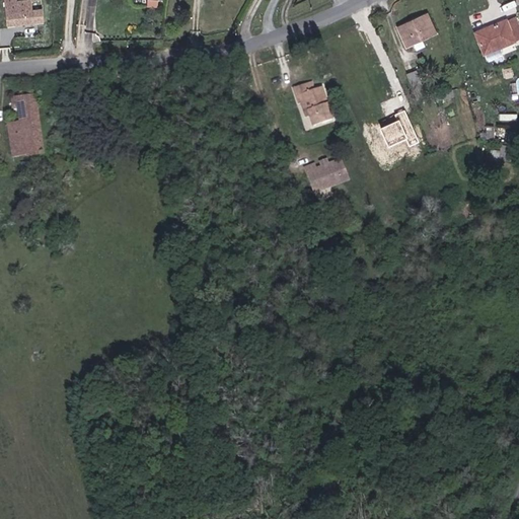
[(45,22),(43,9),(31,10),(30,0),(16,2),(15,0),(4,0),(7,25),(45,22)]
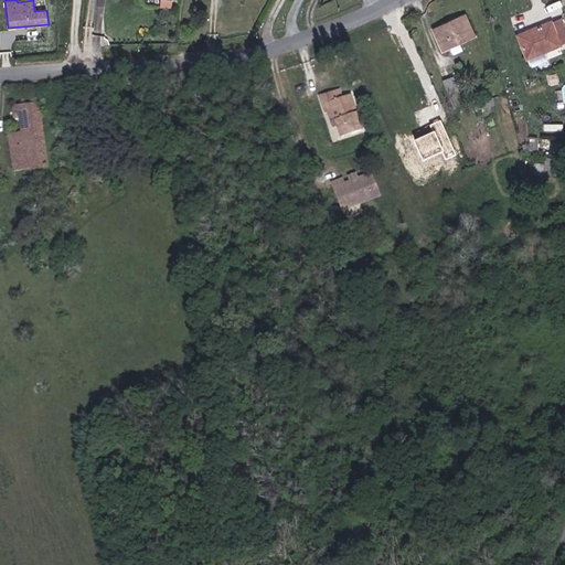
[(475,36),(465,16),(433,29),(443,51),(475,36)]
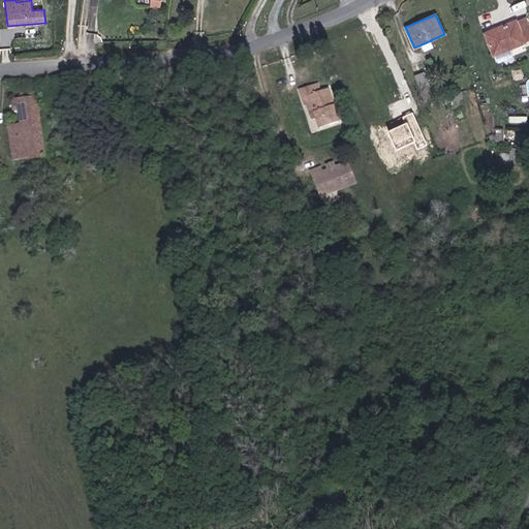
[(528,26),(526,18),(485,34),(494,56),(528,41),(528,26)]
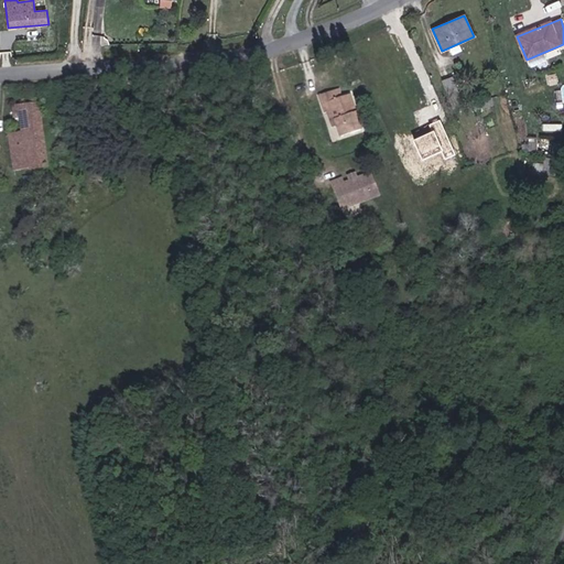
[(458,90),(453,77),(442,82),(447,95),(458,90)]
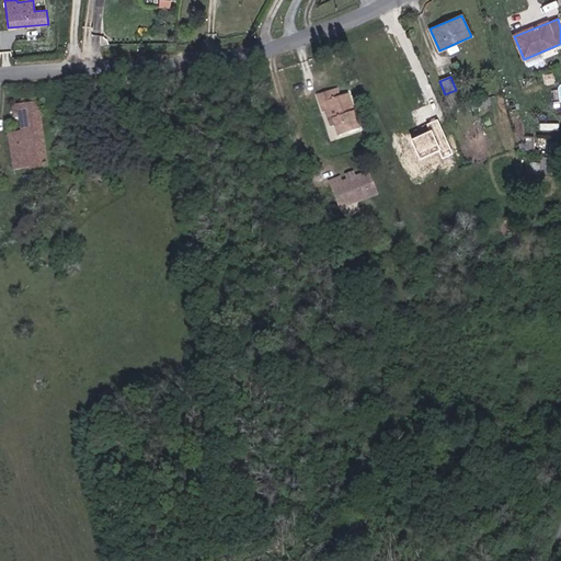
[(361,130),(348,94),(340,98),(334,100),(331,91),(317,95),(323,113),(325,113),(330,112),(334,126),(338,138),(361,130)]
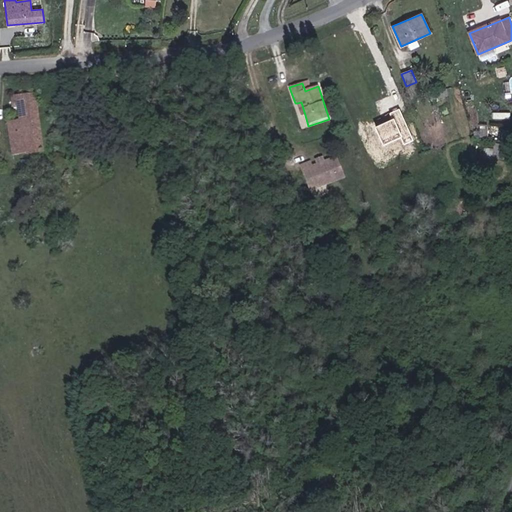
[(429,100),(446,95),(444,90),(428,95),(429,100)]
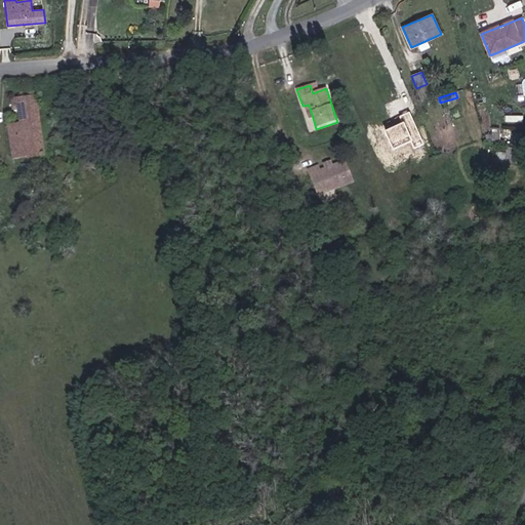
[(44,154),(36,95),(11,98),(12,110),(18,109),(21,123),(8,125),(12,158),(44,154)]
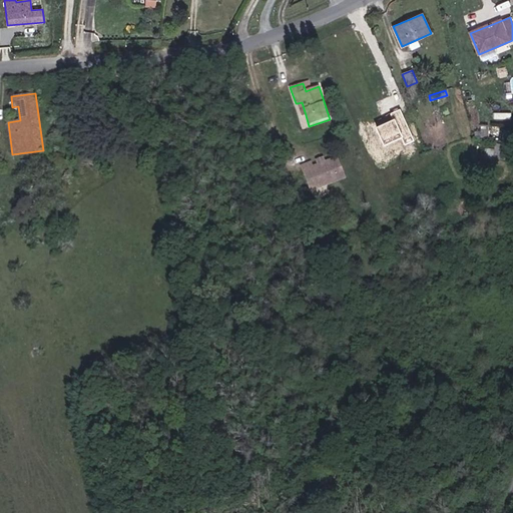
[(306,115),(302,102),(298,103),(302,117),(306,115)]
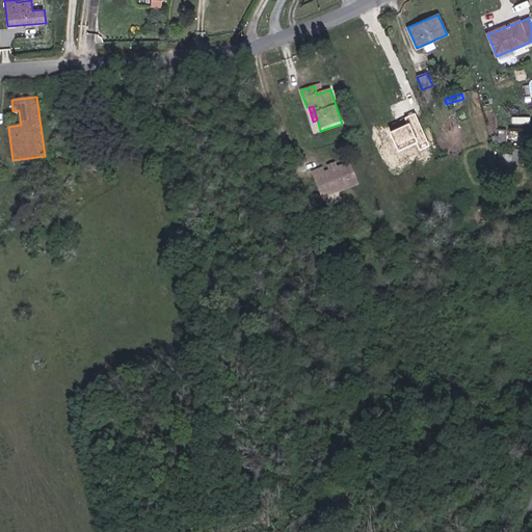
[(504,154),(503,168),(528,169),(529,155),(504,154)]
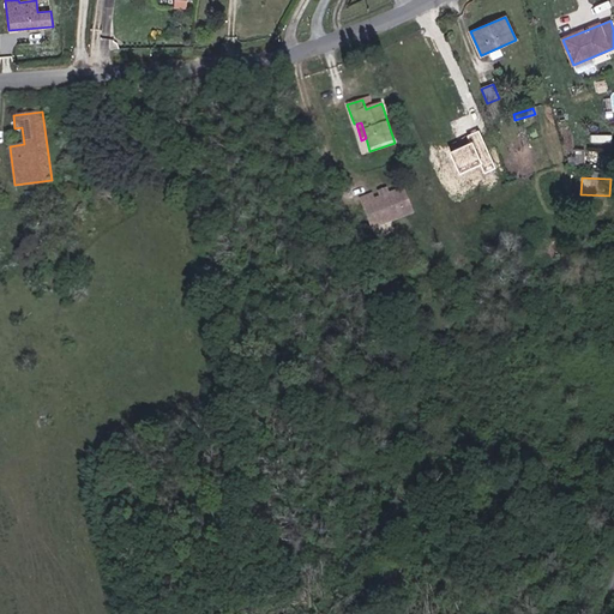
[(372,228),(411,214),(403,190),(373,202),(371,196),(361,199),(372,228)]
